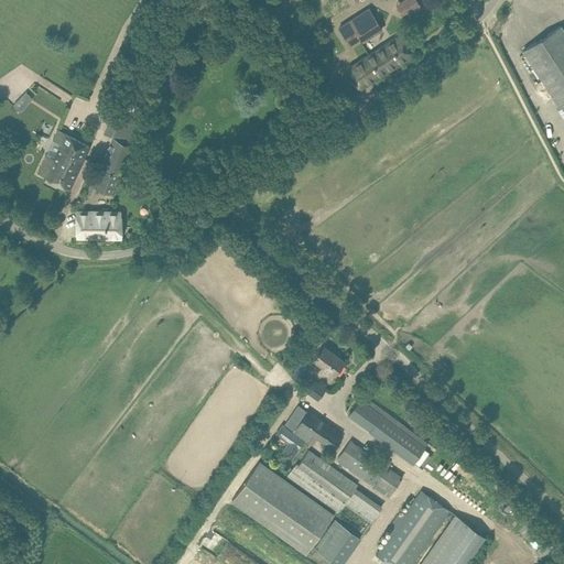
[(416,0),(402,0),(396,4),(403,15),(420,4),(416,0)]
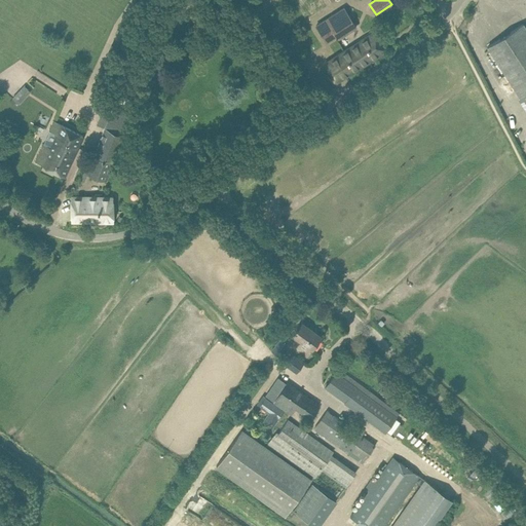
[(343,8),(314,27),(325,43),(334,37),(336,40),(355,27),(343,8)]
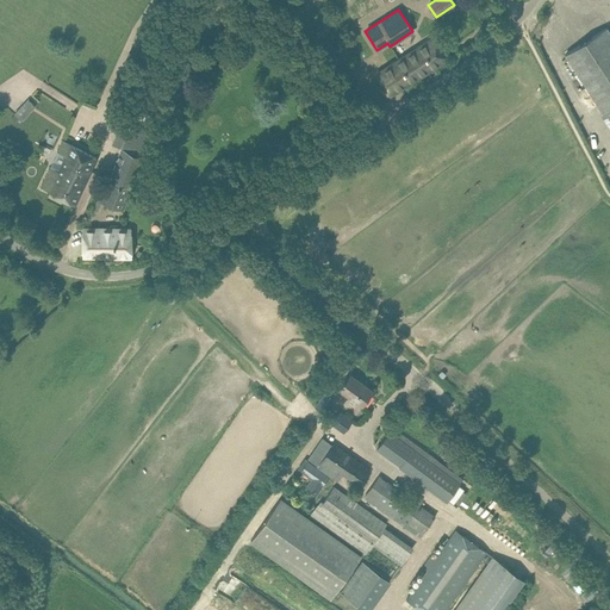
[(565,55),(572,64),(609,124),(609,33),(607,27),(565,55)]
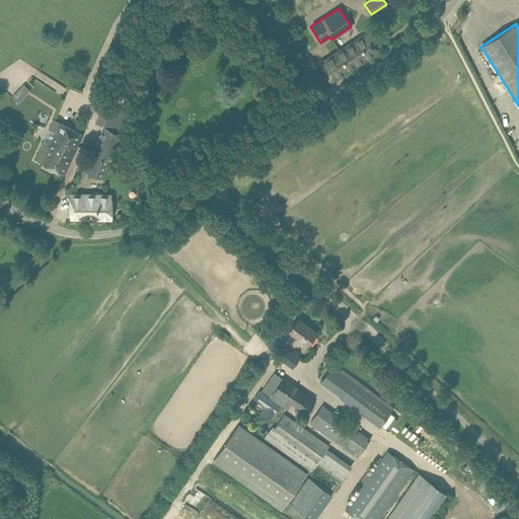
[(379,51),(374,42),(368,32),(319,63),(325,72),(331,81),(379,51)]
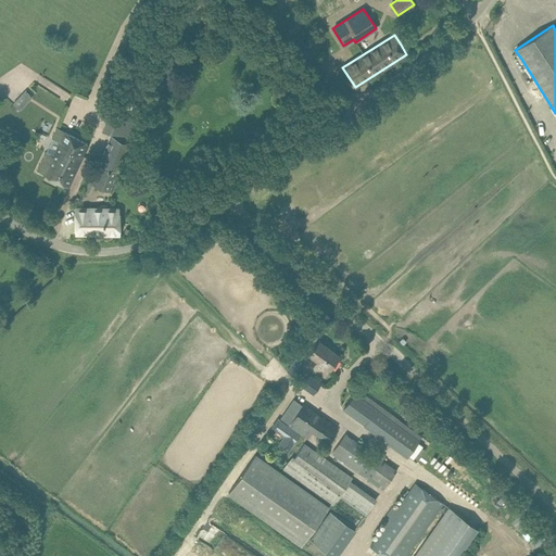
[(26,98),(29,95),(26,90),(13,103),(20,110),(28,100),(26,98)]
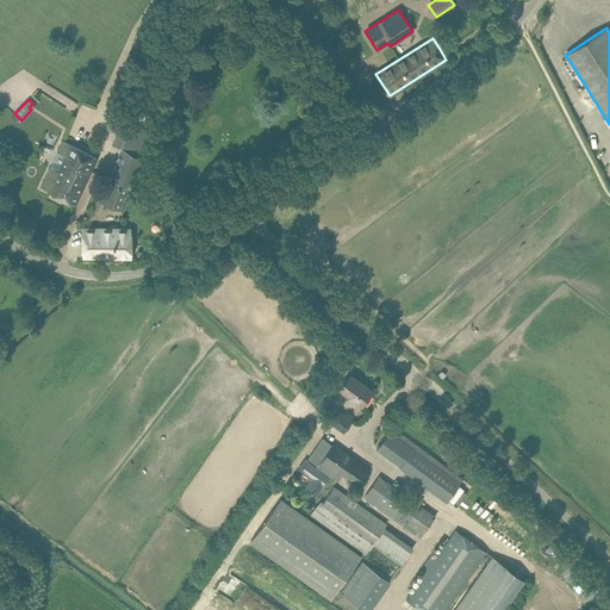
[(109,179),(131,187),(144,157),(143,156),(155,130),(132,122),(109,179)]
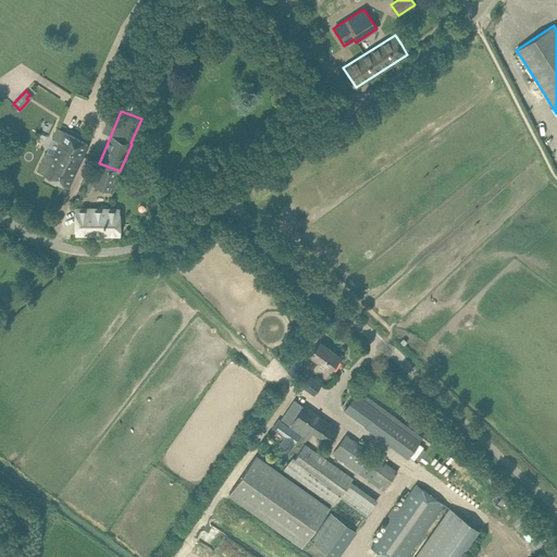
[(87,144),(78,139),(58,130),(53,138),(61,143),(57,151),(49,147),(38,171),(67,186),(87,144)]
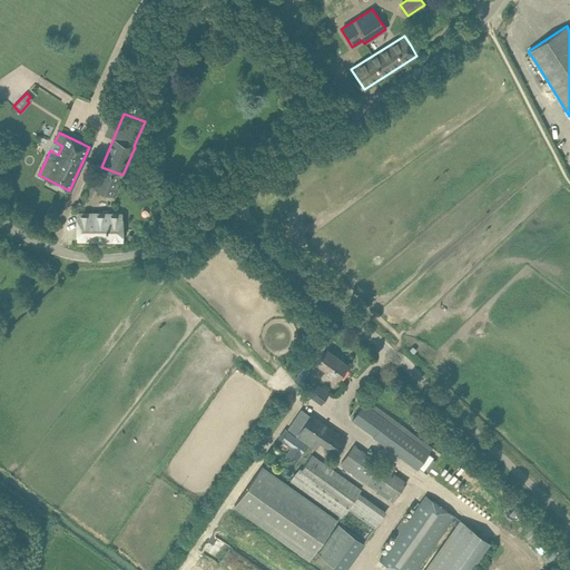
[(115,195),(121,177),(123,175),(101,167),(94,187),(115,195)]
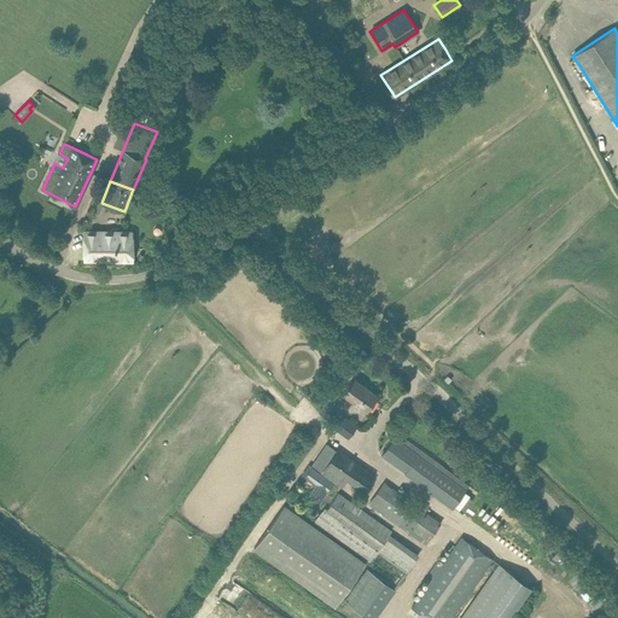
[(134,231),(94,231),(94,220),(83,220),(83,231),(83,260),(133,260),(134,231)]
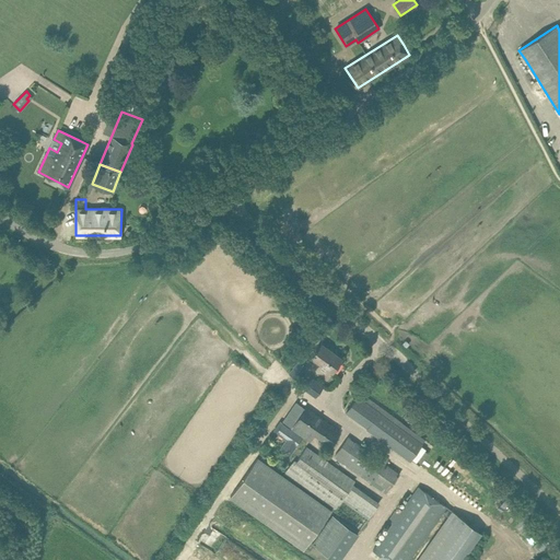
[(331,372),(342,358),(322,342),(311,358),(331,372)]
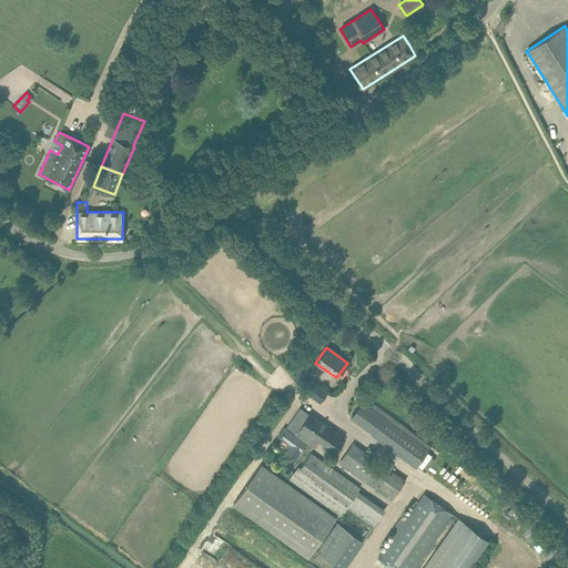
[(313,381),(306,393),(321,402),(327,389),(313,381)]
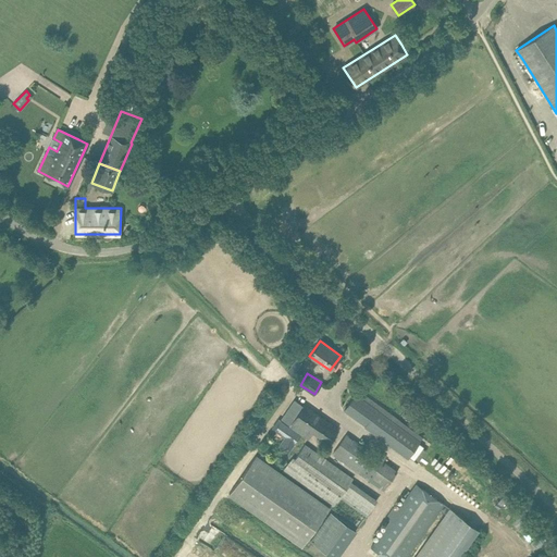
[(419,441),(356,394),(344,410),(408,456),(419,441)]
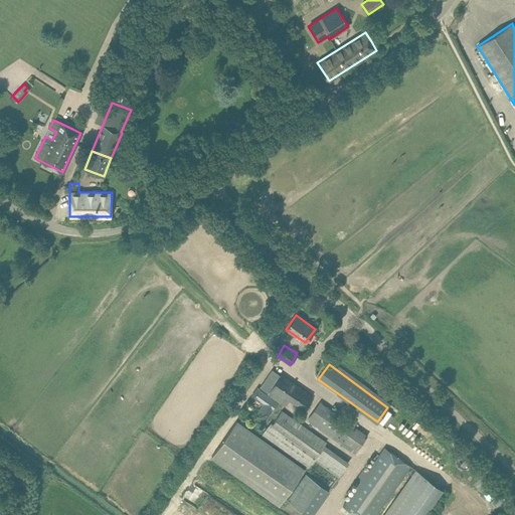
[(312,396),(281,375),(269,393),(286,405),(289,399),(303,409),(312,396)]
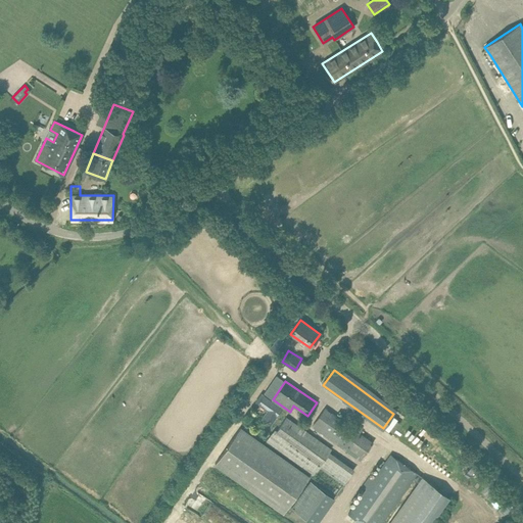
[(264,394),(257,403),(267,410),(259,421),(270,427),(283,408),(264,394)]
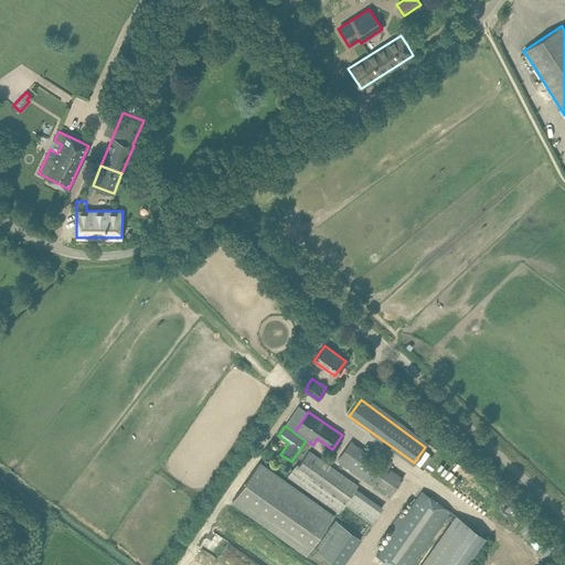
[(351,440),(338,460),(390,498),(404,477),(388,468),(392,462),(383,455),(380,460),(351,440)]
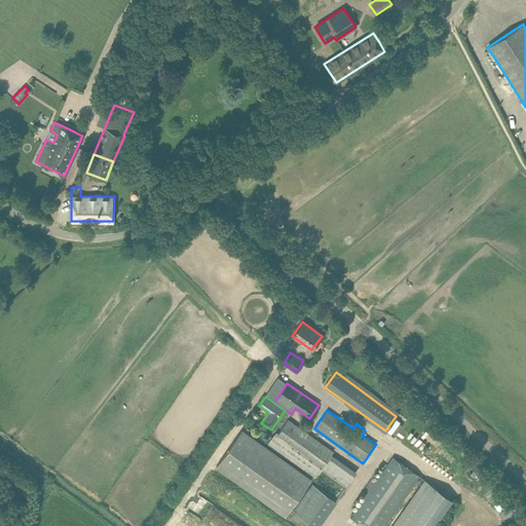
[(275,430),(267,444),(314,478),(313,480),(338,497),(357,472),(332,453),(334,451),(288,418),(278,433),(275,430)]
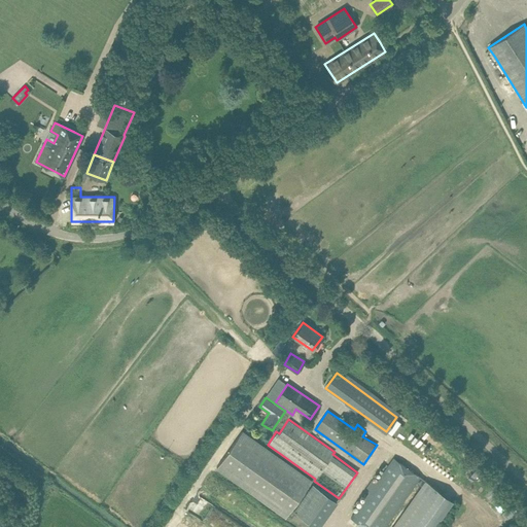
[(311,481),(242,431),(216,467),(285,517),(311,481)]
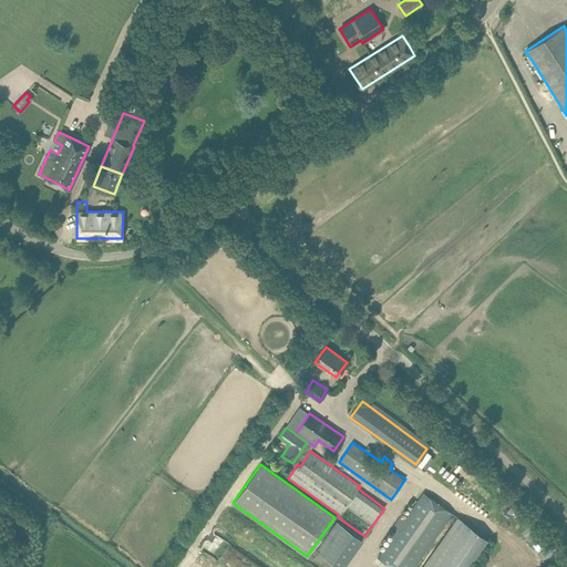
[(519,566),(523,564),(423,493),(405,518),(401,516),(392,527),(397,531),(378,557),(391,566),(413,566),(447,519),(453,523),(421,566),(519,566)]
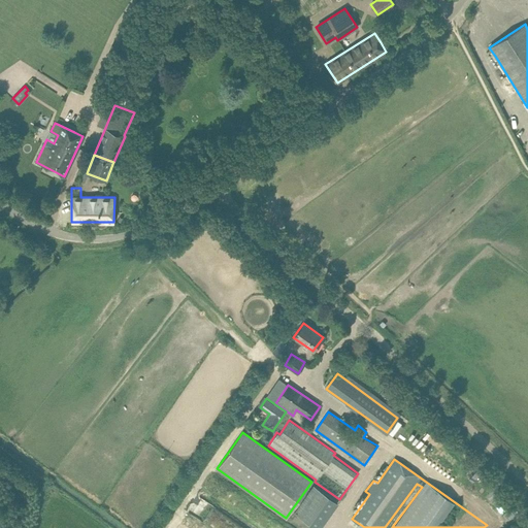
[(320,527),(338,503),(314,484),(294,512),(316,527),(320,527)]
